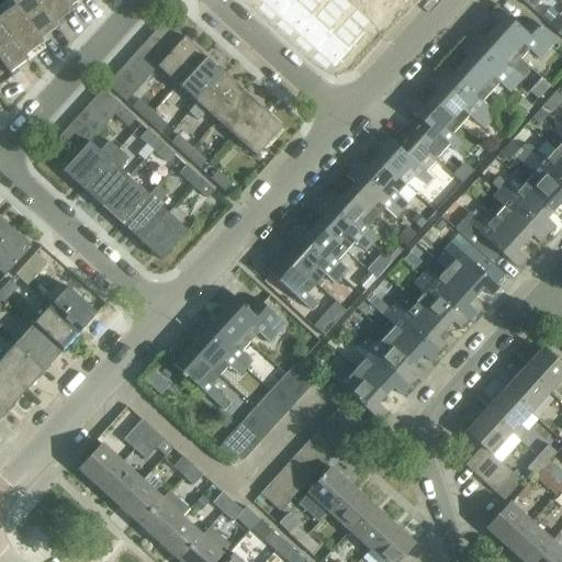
[(15,0),(13,2),(15,6),(40,40),(58,25),(56,23),(38,0),(15,0)]
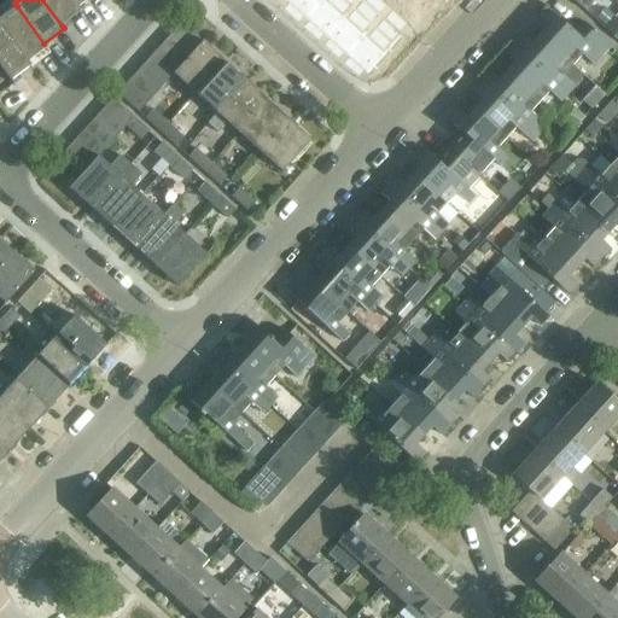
[(42,0),(62,25),(80,12),(77,7),(71,0),(42,0)]
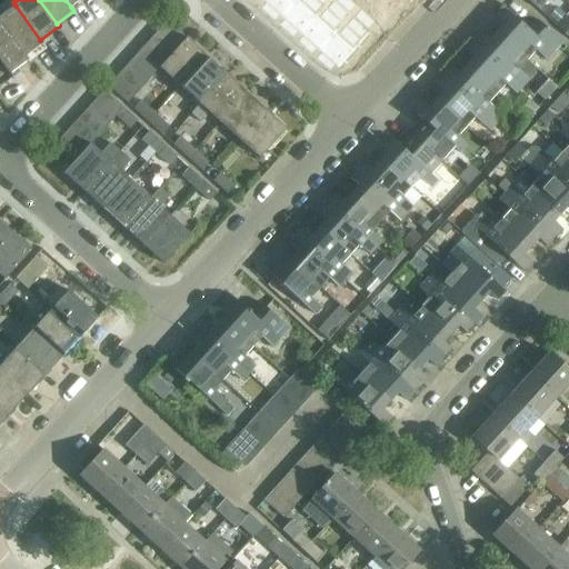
[(261,0),(338,69),(355,51),(297,0),(261,0)]
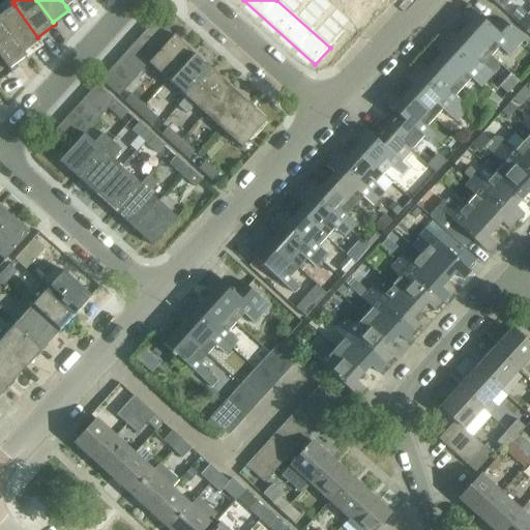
[(510,3),(512,0),(491,0),(502,10),(509,2),(510,3)]
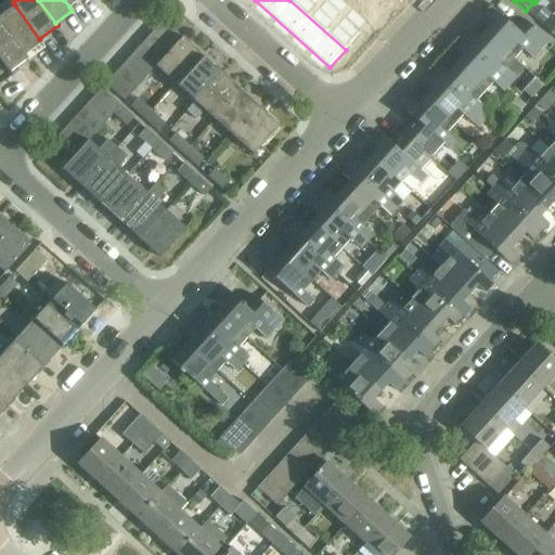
[(0,16),(0,22),(25,55),(42,42),(39,39),(15,5),(0,16)]
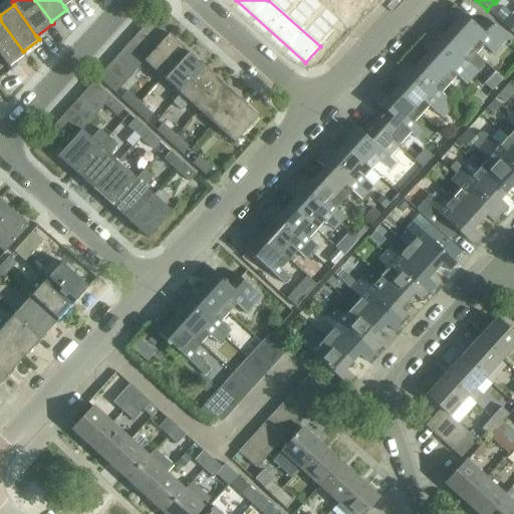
[(456,23),(449,30),(476,55),(483,47),(493,56),(507,39),(485,19),(477,27),(456,8),(449,15),(456,23)]
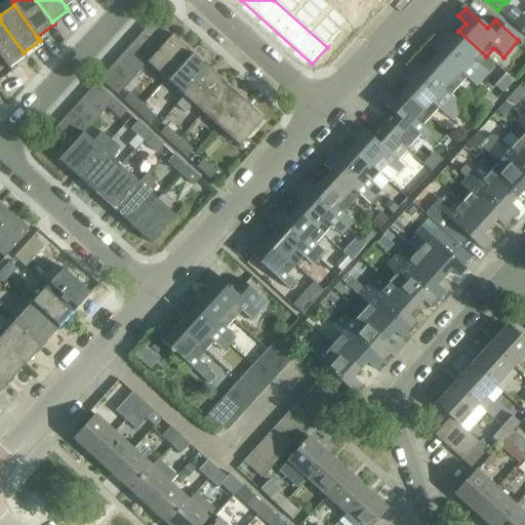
[(148,63),(166,79),(191,52),(155,19),(142,34),(159,50),(151,59),(148,63)]
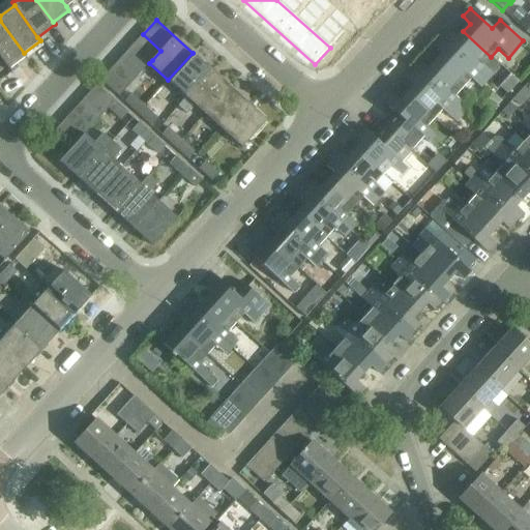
[(24,53),(0,21),(0,57),(8,69),(26,57),(24,53)]
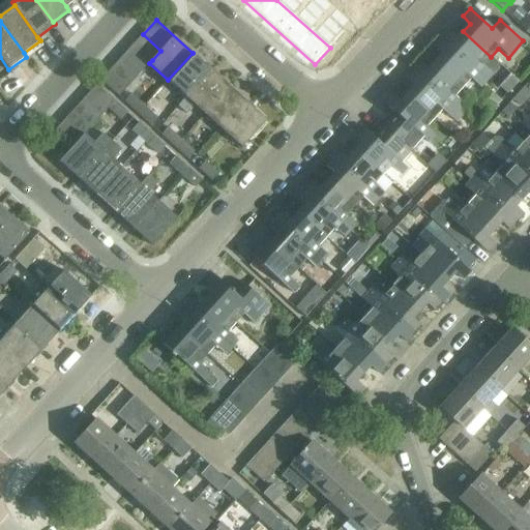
[(448,31),(440,40),(486,82),(493,76),(482,65),(491,57),(463,31),(457,38),(448,31)]
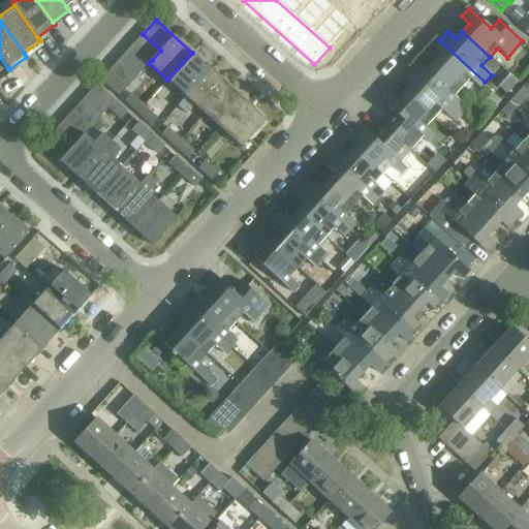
[(134,43),(152,60),(160,51),(143,34),(134,43)]
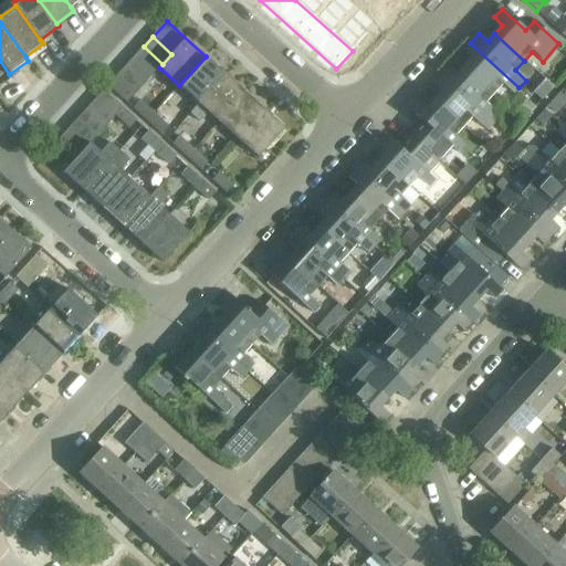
[(471,60),(464,67),(493,94),(502,84),(513,94),(519,87),(470,43),(463,51),(471,60)]
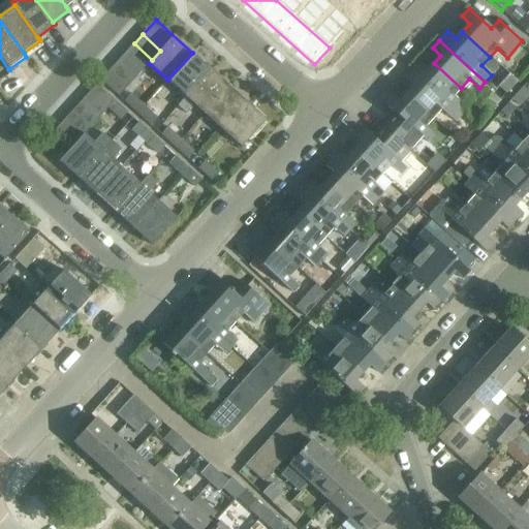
[(149,63),(152,60),(134,43),(125,53),(144,69),(149,63)]
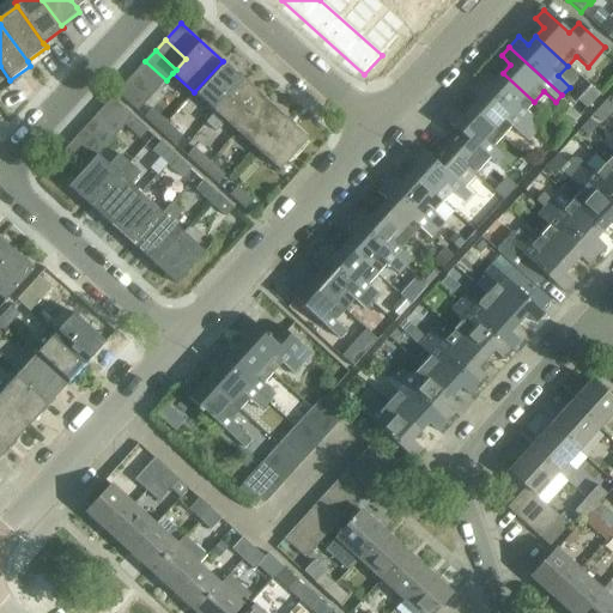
[(157,91),(167,80),(145,61),(137,72),(157,91)]
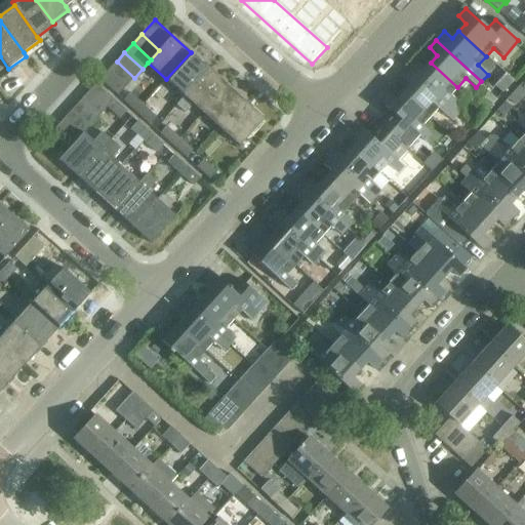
[(166,79),(185,96),(209,69),(191,52),(166,79)]
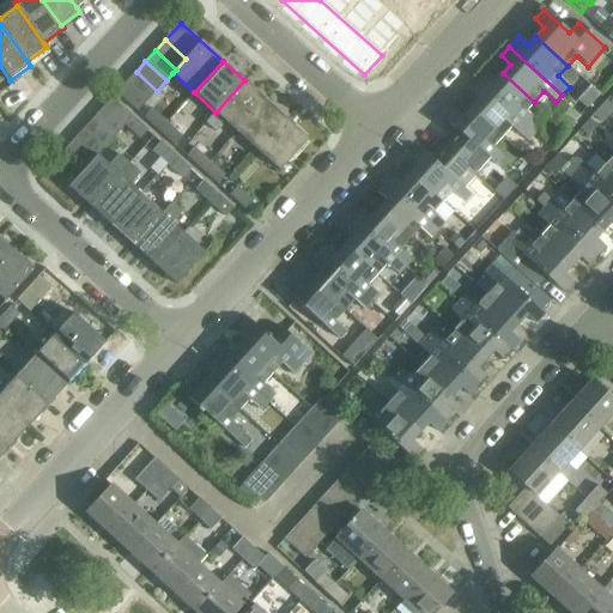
[(147,101),(157,91),(137,72),(127,82),(147,101)]
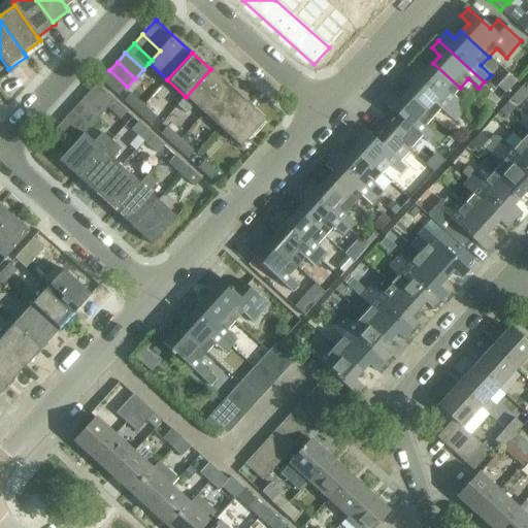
[(419,63),(411,71),(457,112),(463,106),(453,97),(460,88),(433,63),(427,70),(419,63)]
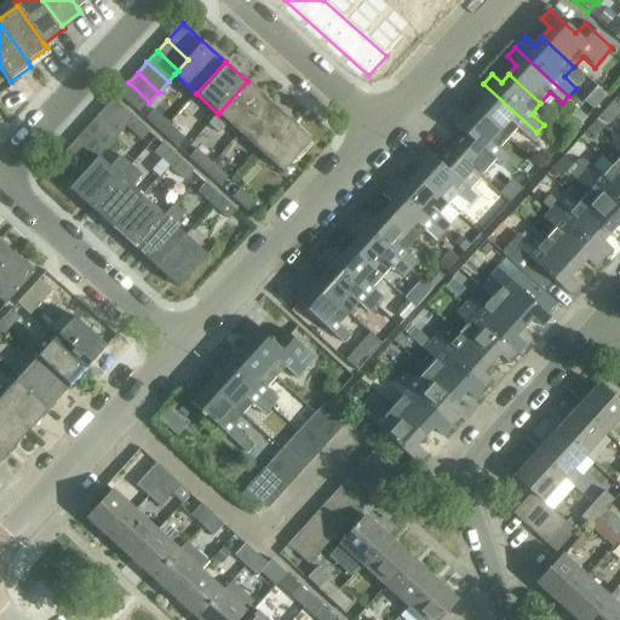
[(228,122),(240,133),(269,102),(247,81),(218,114),(208,124),(219,133),(228,122)]
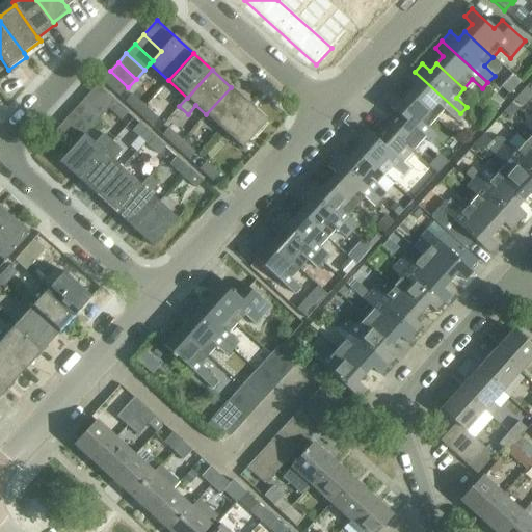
[(120,97),(128,87),(110,71),(102,80),(120,97)]
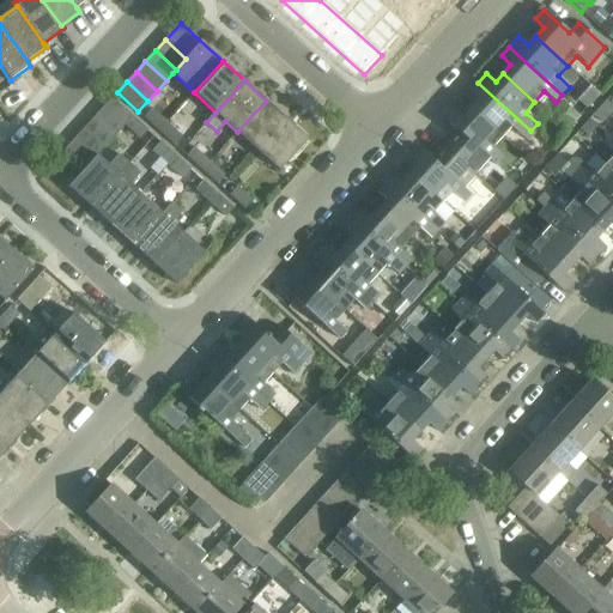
[(478,99),(471,108),(503,138),(511,128),(523,138),(530,131),(478,83),(468,91),(478,99)]
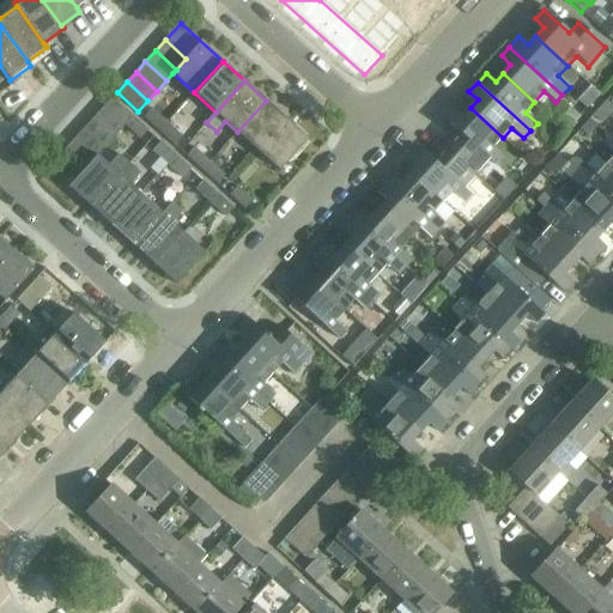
[(590,85),(577,99),(587,109),(601,93),(590,85)]
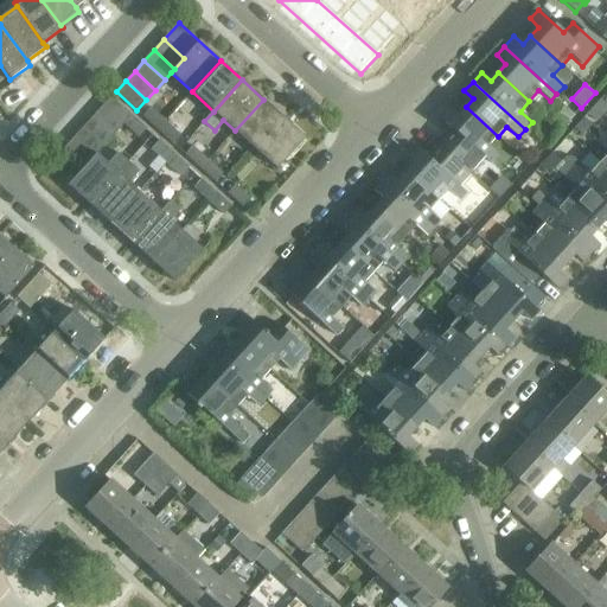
[(112,97),(102,107),(122,125),(123,123),(139,138),(146,129),(112,97)]
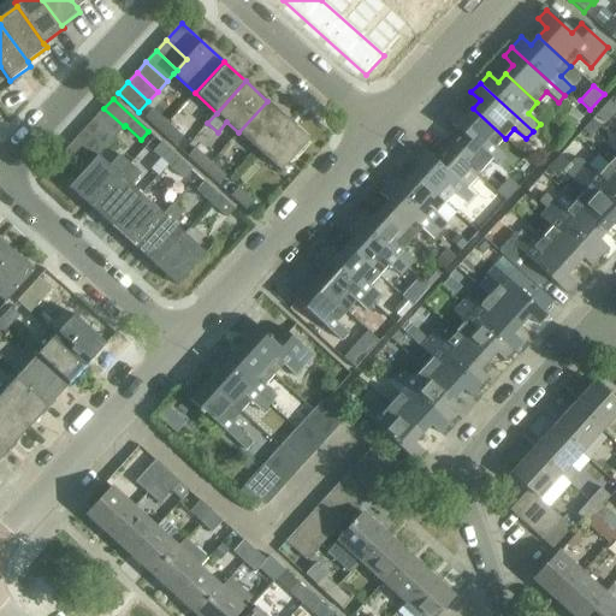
[(238,132),(260,152),(289,120),(267,101),(238,132)]
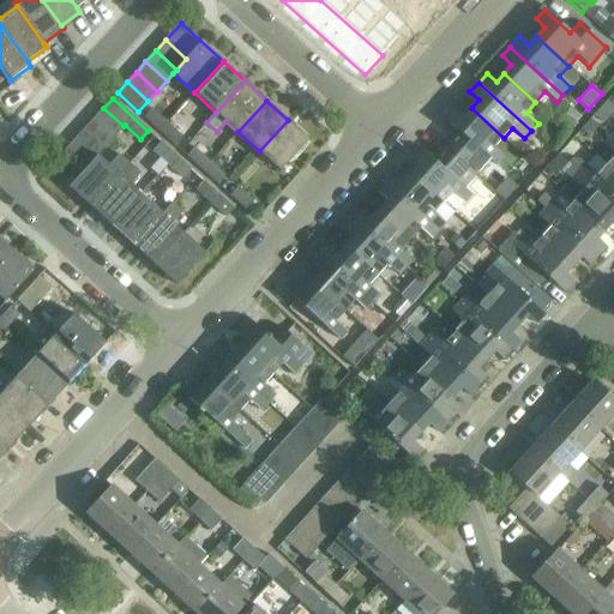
[(594,115),(603,122),(613,110),(613,107),(607,101),(594,115)]
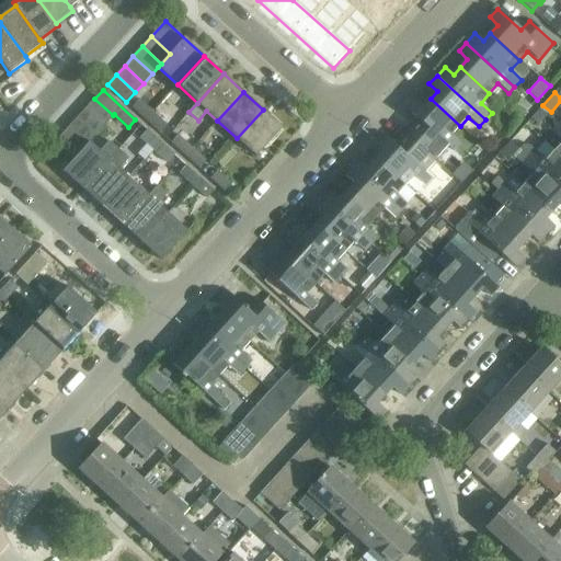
[(94,99),(86,109),(104,125),(113,115),(94,99)]
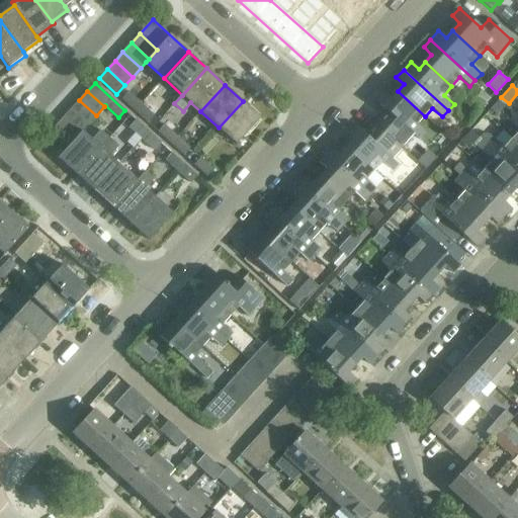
[(375,100),(386,110),(413,135),(420,141),(426,134),(416,125),(425,116),(398,91),(391,98),(383,91),(375,100)]
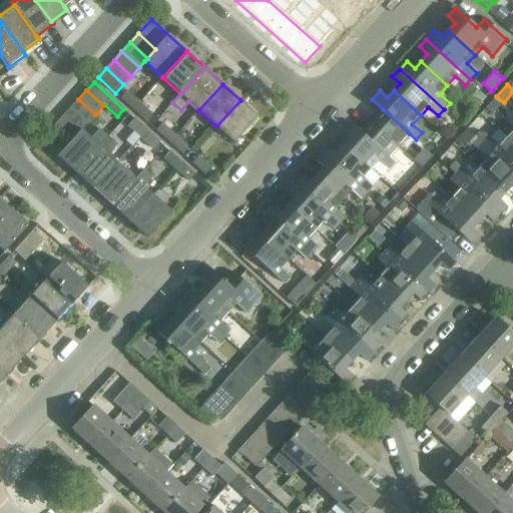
[(477,90),(466,101),(475,109),(486,97),(477,90)]
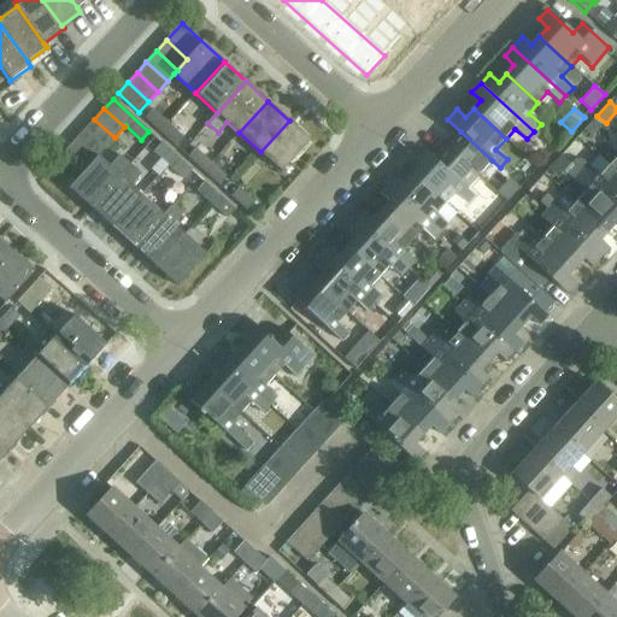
[(146,118),(160,131),(168,123),(153,110),(146,118)]
